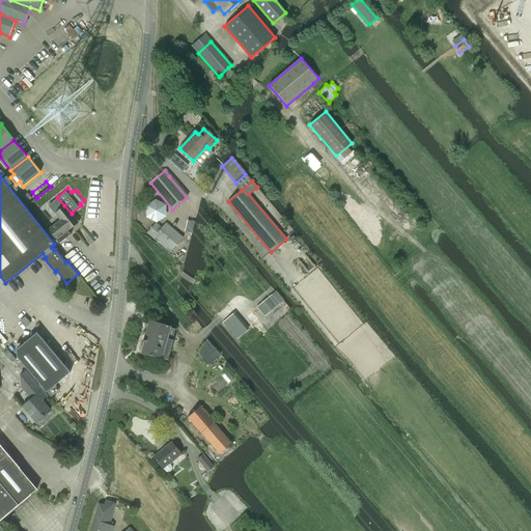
[(27,202),(31,198),(27,193),(23,197),(27,202)]
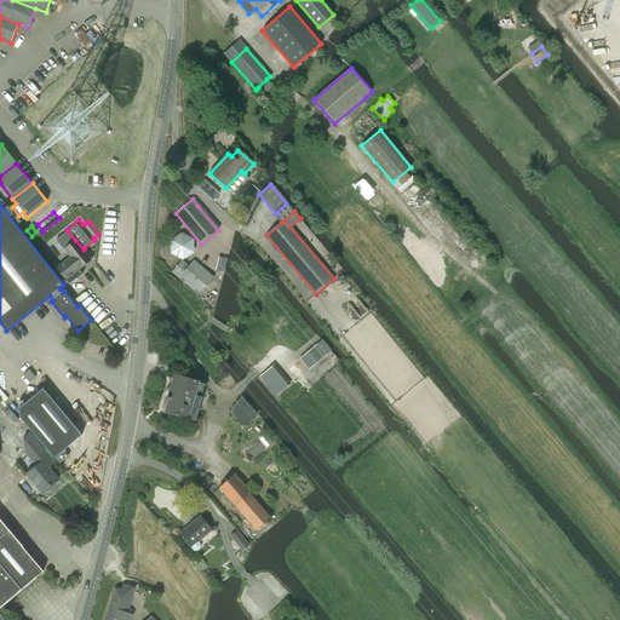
[(182,233),(174,237),(170,240),(171,253),(183,260),(194,253),(194,239),(182,233)]
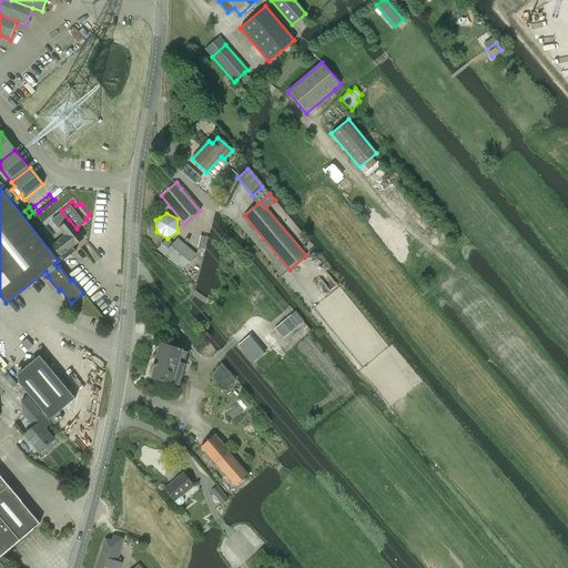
[(63,260),(70,254),(75,250),(73,246),(84,237),(77,227),(77,229),(69,220),(59,229),(64,235),(51,245),(63,260)]
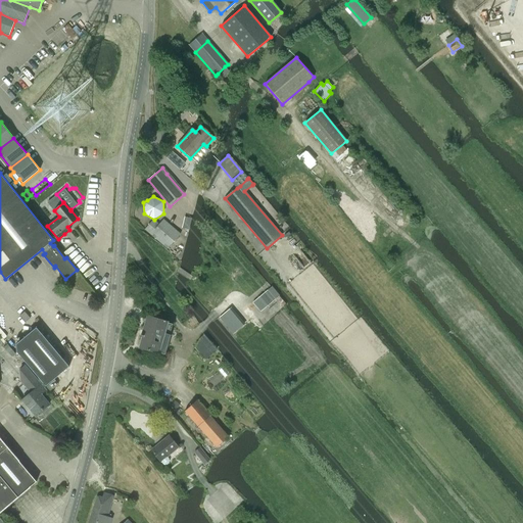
[(181,228),(188,230),(191,219),(184,217),(181,228)]
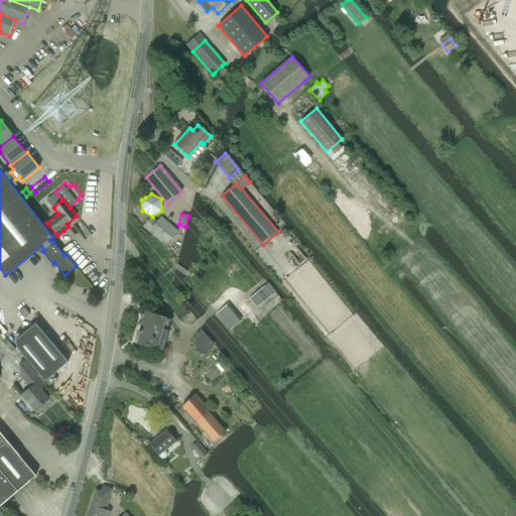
[(84,221),(91,231),(96,226),(89,217),(84,221)]
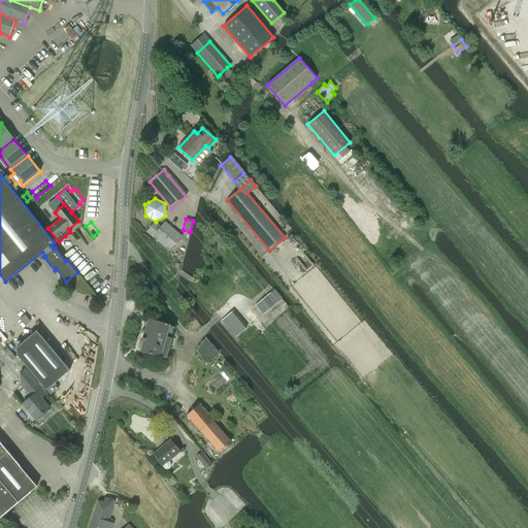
[(154,222),(145,231),(168,251),(180,236),(164,222),(160,226),(154,222)]
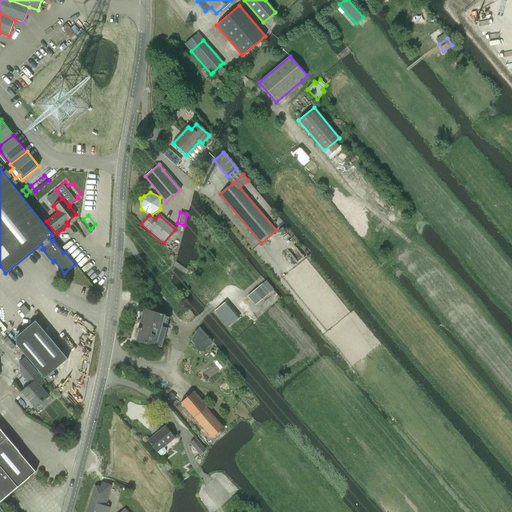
[(261,284),(247,296),(255,305),(273,289),(266,281),(261,284)]
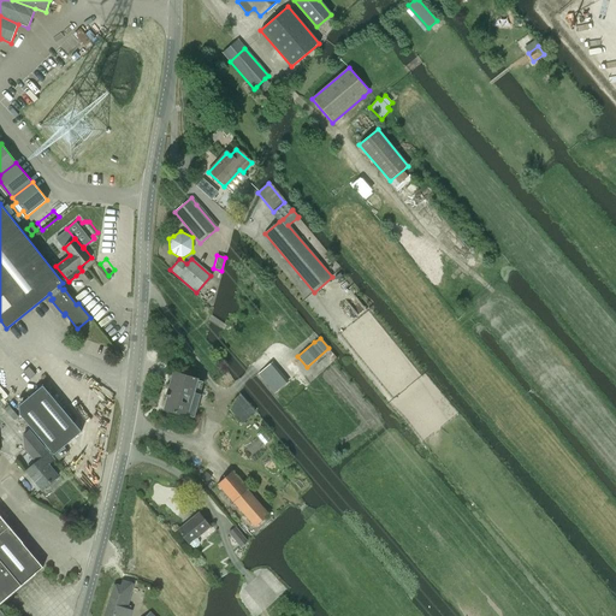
[(330,350),(325,354),(332,363),(337,359),(330,350)]
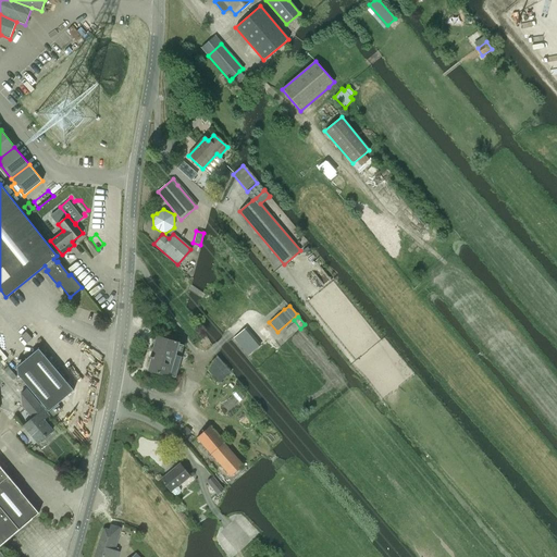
[(270,334),(264,327),(260,332),(265,338),(270,334)]
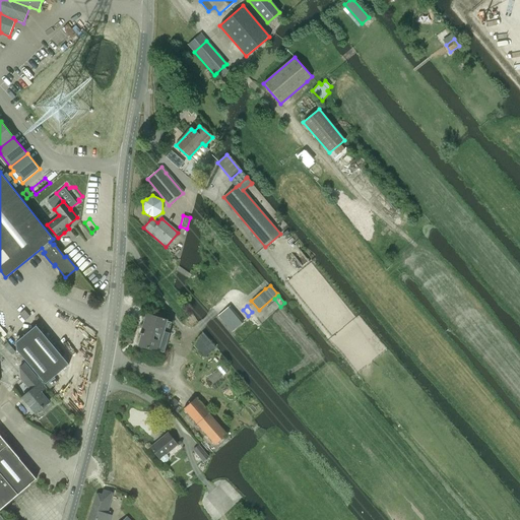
[(217,316),(232,332),(242,323),(233,313),(229,309),(225,309),(217,316)]
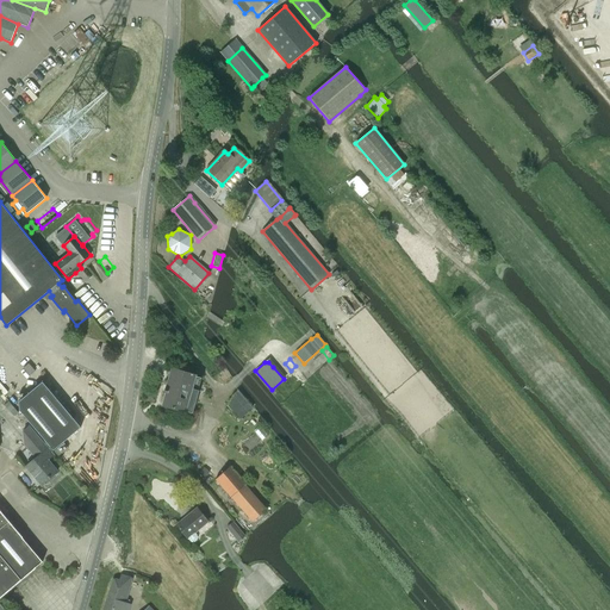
[(29,363),(27,365),(23,368),(30,375),(35,371),(29,363)]
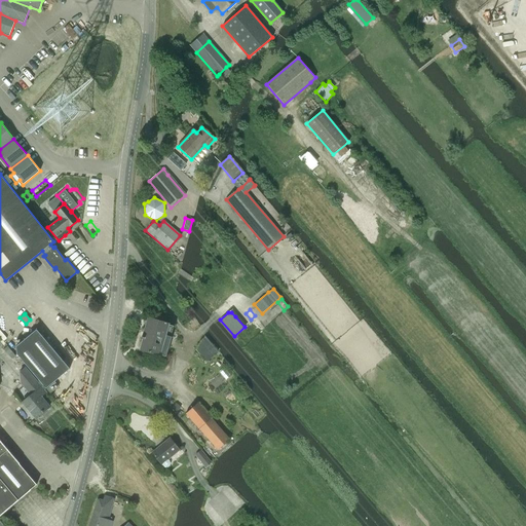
[(143,339),(140,349),(164,357),(173,326),(148,318),(143,337),(141,336),(140,338),(143,339)]
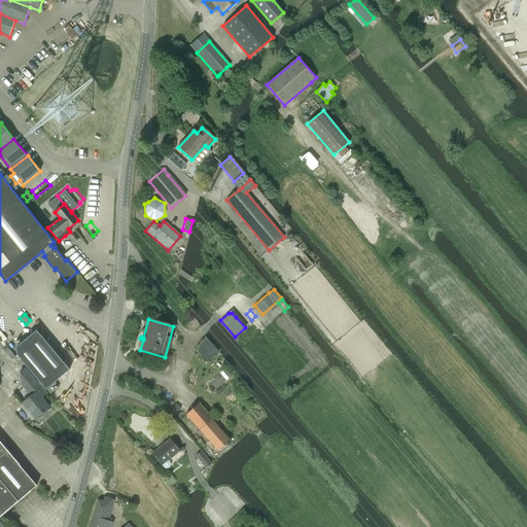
[(246,328),(238,336),(244,343),(252,336),(246,328)]
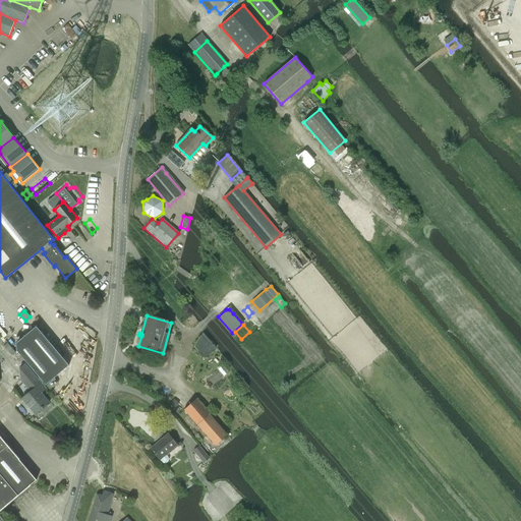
[(45,385),(53,378),(68,364),(36,326),(15,343),(16,350),(45,385)]
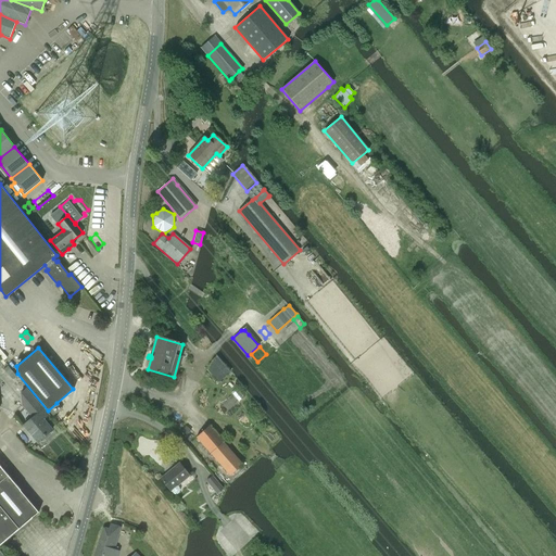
[(229,381),(220,389),(226,395),(236,388),(229,381)]
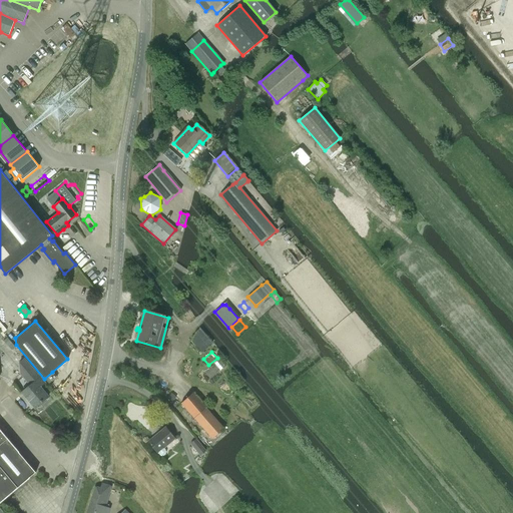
[(21,393),(34,408),(48,396),(40,387),(44,382),(35,372),(24,359),(19,363),(20,374),(29,385),(21,393)]
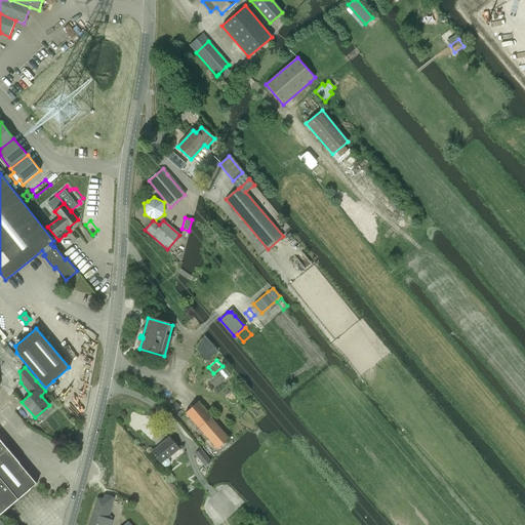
[(185,412),(215,447),(216,448),(229,438),(211,417),(211,416),(198,401),(185,412)]
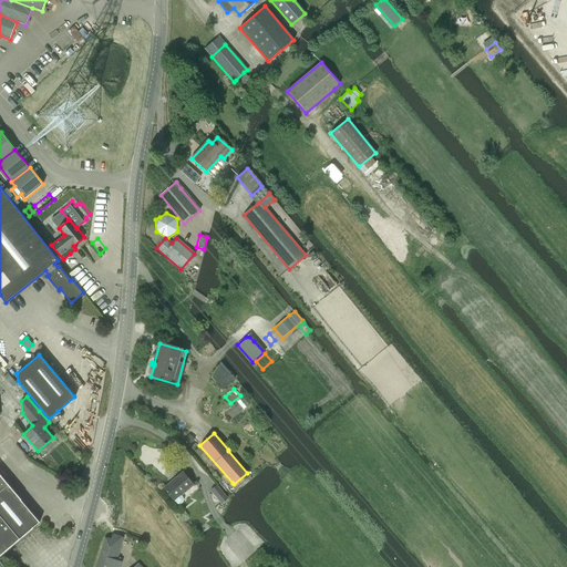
[(174,501),(175,502),(177,504),(181,504),(182,502),(183,500),(182,497),(181,495),(193,484),(183,472),(163,488),(174,501)]
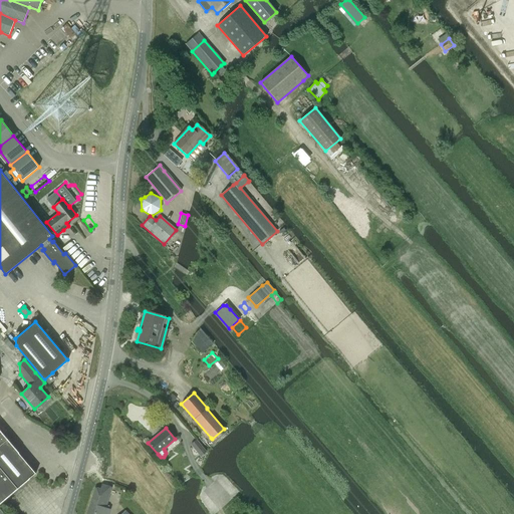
[(0,505),(0,504),(0,502),(14,491),(35,473),(0,431),(0,505)]
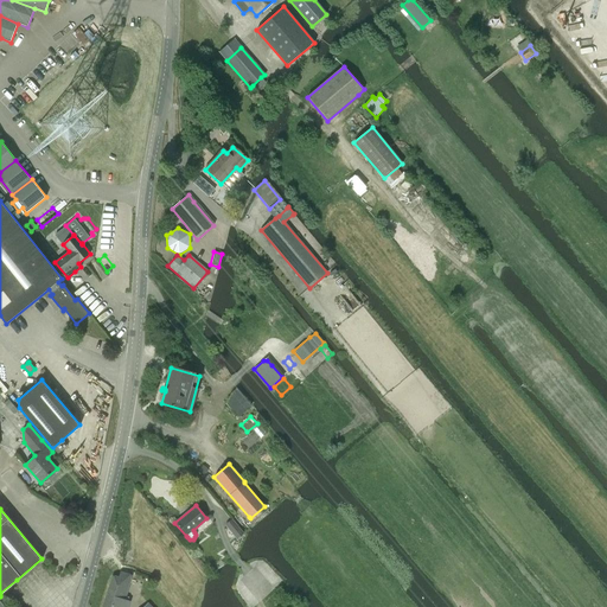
[(243,532),(232,519),(225,524),(237,538),(243,532)]
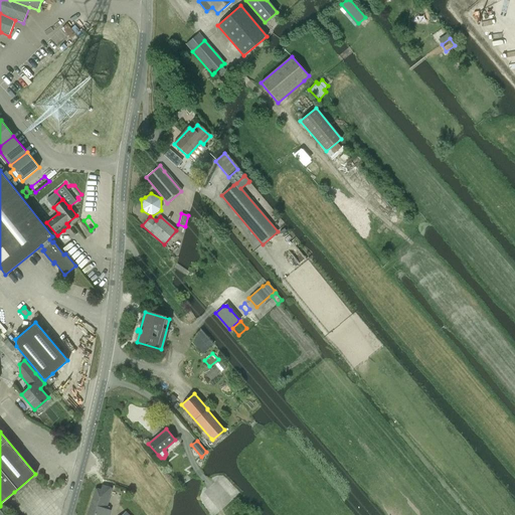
[(95,489),(87,514),(107,514),(109,510),(105,509),(111,489),(102,486),(100,490),(95,489)]
